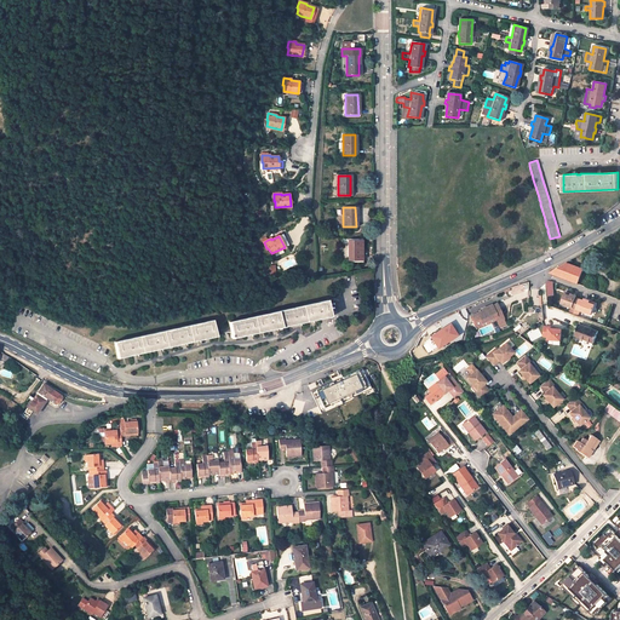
[(348,260),(360,260),(360,241),(348,241),(348,260)]
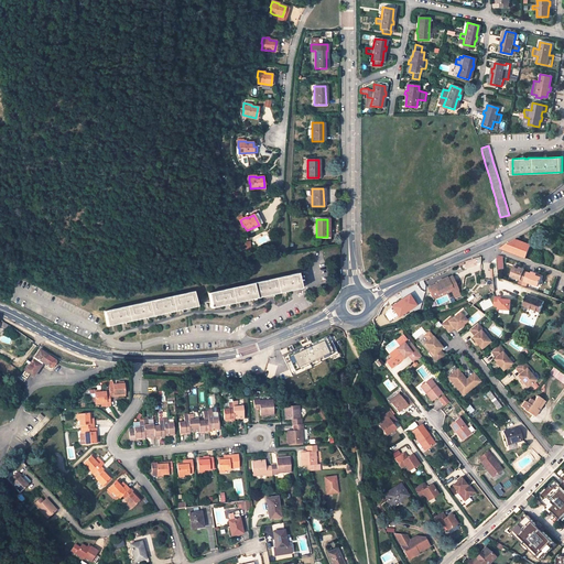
[(500,248),(525,258),(531,245),(516,239),(500,248)]
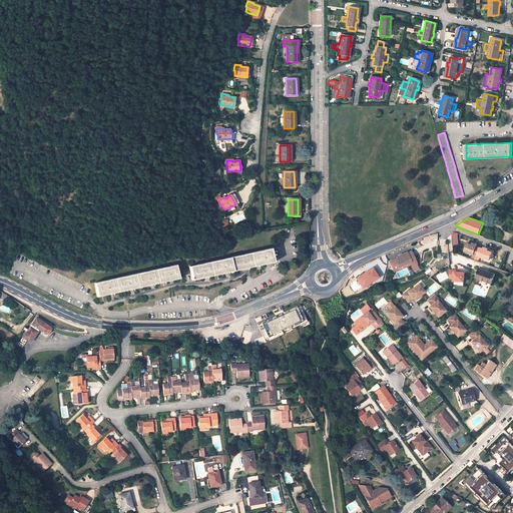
[(471,244),(467,242),(464,250),(472,253),(476,254),(479,247),(475,245),(476,244),(472,242),(471,244)]
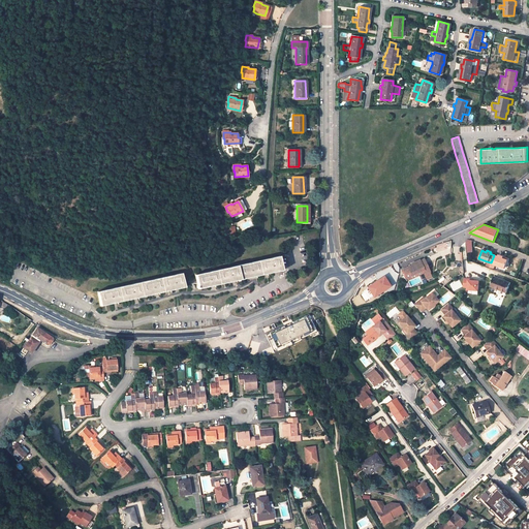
[(494,263),(503,267),(506,259),(501,257),(502,256),(498,254),(497,256),(494,255),(491,262),(494,263)]
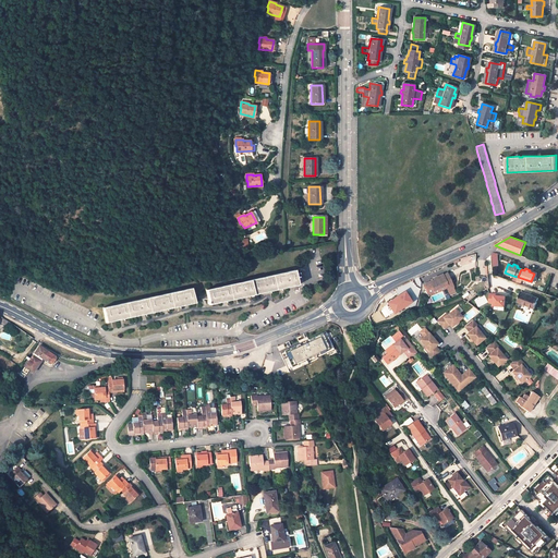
[(209,304),(223,302),(245,296),(267,292),(287,288),(298,284),(294,270),(287,271),(283,273),(273,275),(265,277),(262,278),(262,277),(250,280),(243,281),(240,282),(228,284),(220,287),(219,287),(213,288),(206,290),(209,304)]
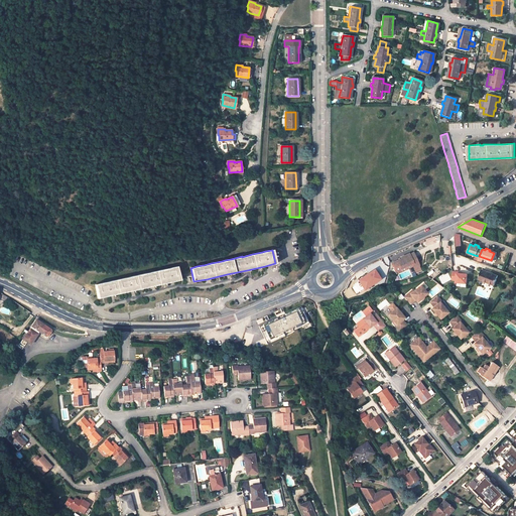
[(391,263),(396,274),(413,266),(413,267),(418,265),(420,264),(423,262),(423,260),(417,263),(413,252),(409,254),(409,253),(401,257),(401,258),(391,263)]
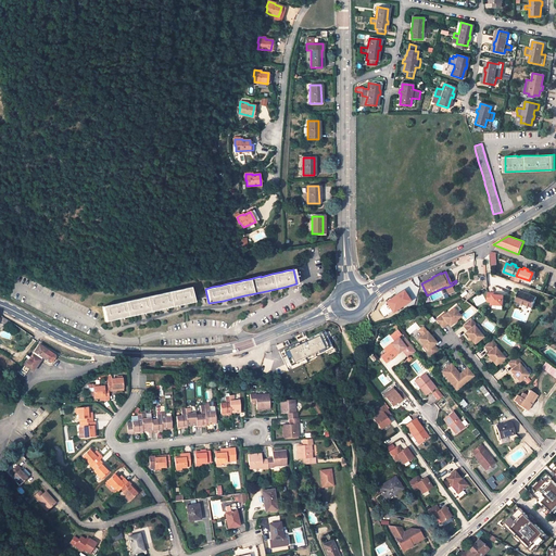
[(403,282),(405,288),(413,283),(411,279),(403,282)]
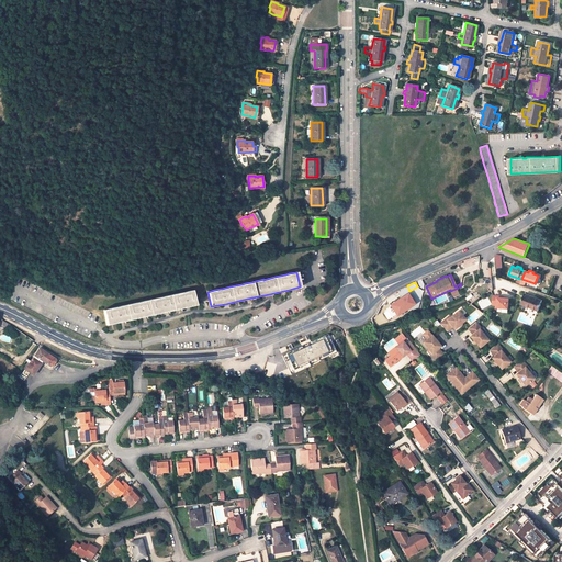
[(103,310),(107,325),(119,322),(128,319),(141,317),(152,315),(164,312),(173,310),(186,307),(195,305),(192,290),(184,292),(181,293),(181,292),(170,295),(163,296),(159,298),(148,300),(141,302),(136,303),(136,302),(125,305),(117,306),(117,307),(114,307),(103,310)]
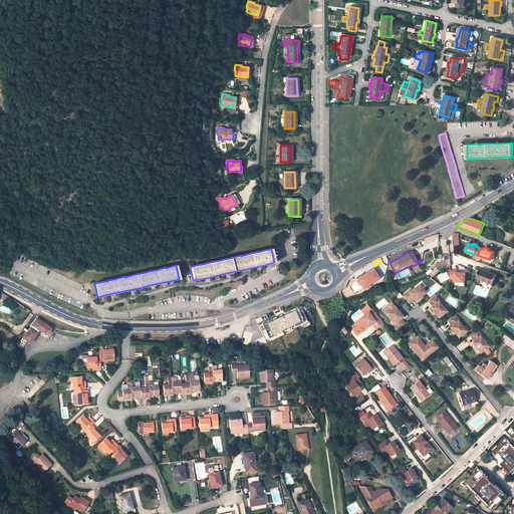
[(494,273),(484,270),(480,268),(477,278),(492,284),(496,274),(494,273)]
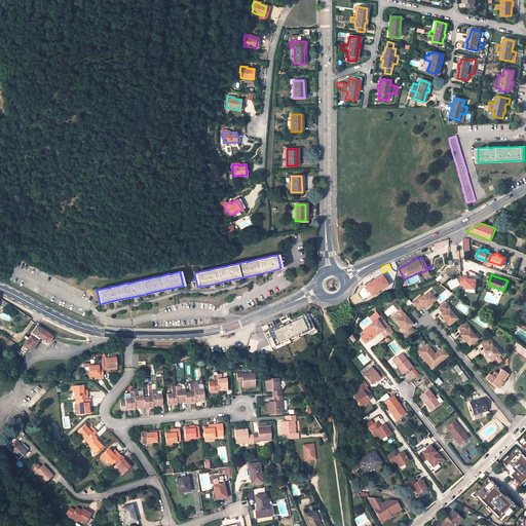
[(382,275),(366,285),(371,294),(388,285),(382,275)]
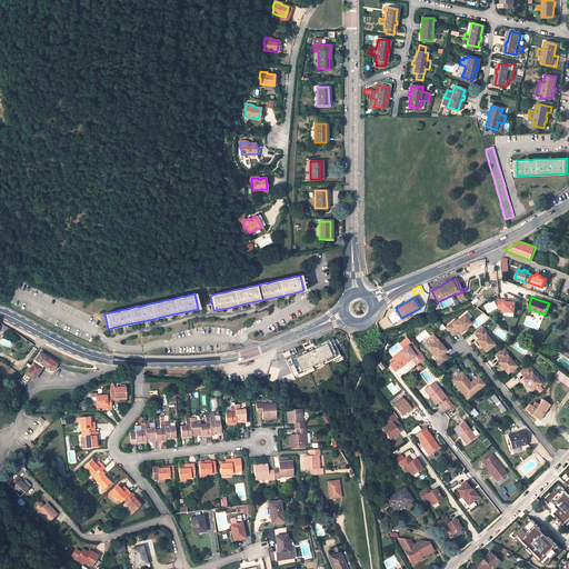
[(505,300),(500,300),(500,309),(505,309),(503,311),(515,312),(516,302),(505,302),(505,300)]
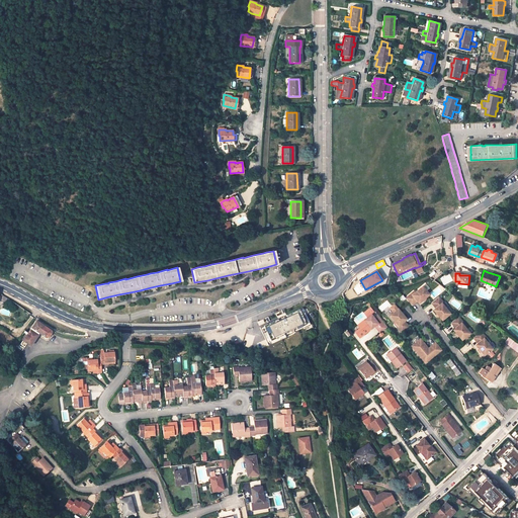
[(411,293),(410,292),(405,296),(410,304),(414,300),(416,299),(418,301),(428,293),(421,285),(415,290),(411,293)]
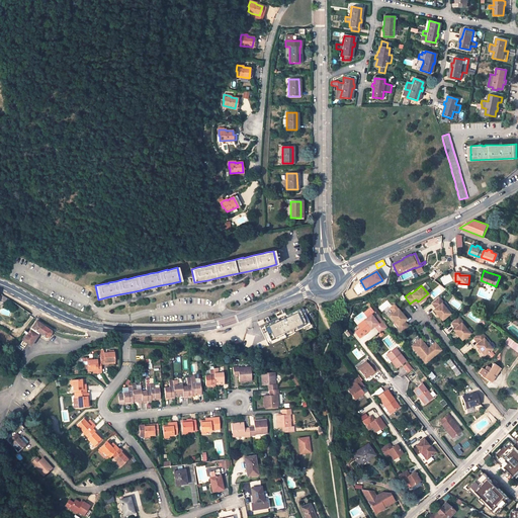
[(439,296),(432,303),(437,309),(434,311),(443,320),(450,314),(445,308),(442,304),(444,303),(439,296)]
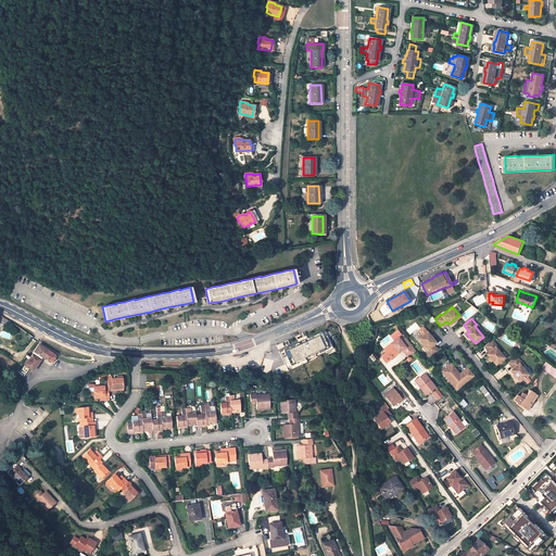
[(431,357),(439,351),(434,344),(437,342),(428,331),(419,338),(428,350),(427,351),(431,357)]
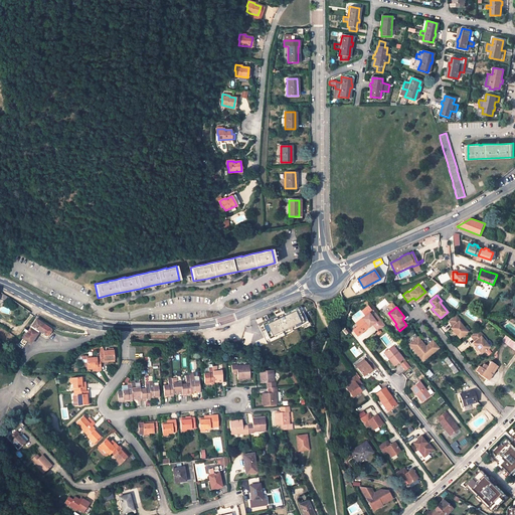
[(483,317),(487,311),(481,307),(477,313),(483,317)]
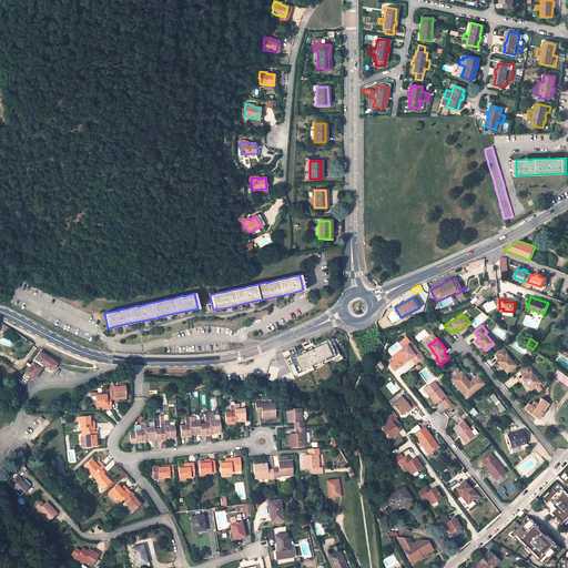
[(406,345),(395,353),(398,356),(394,359),(398,365),(411,356),(416,364),(424,358),(416,348),(412,352),(409,348),(406,345)]
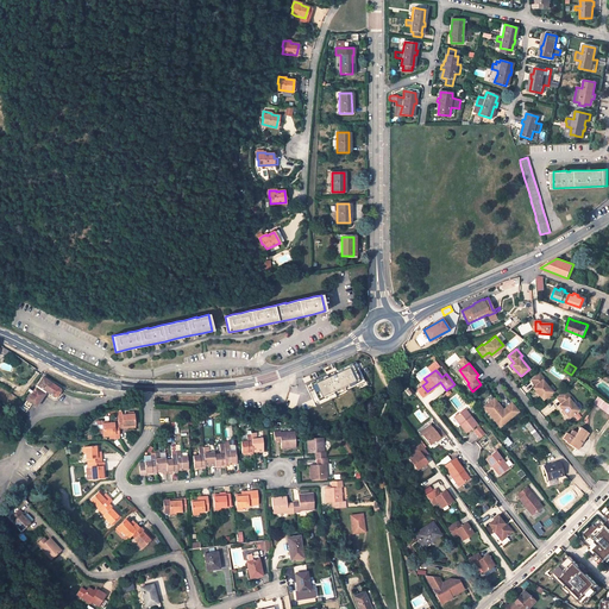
[(540,372),(532,378),(535,383),(538,385),(534,388),(544,400),(553,391),(547,384),(544,380),(546,378),(540,372)]
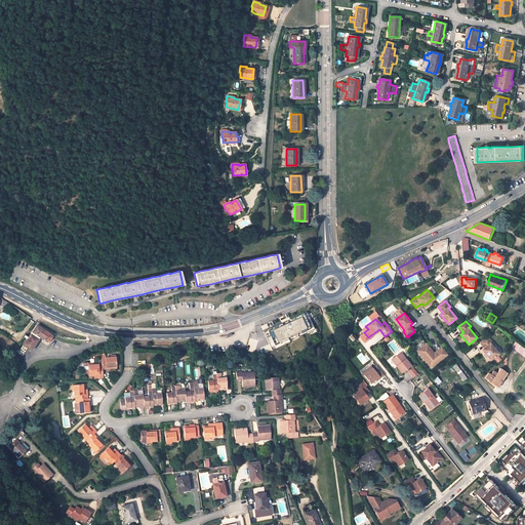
[(37,325),(32,332),(40,337),(46,341),(48,341),(51,337),(50,335),(37,325)]
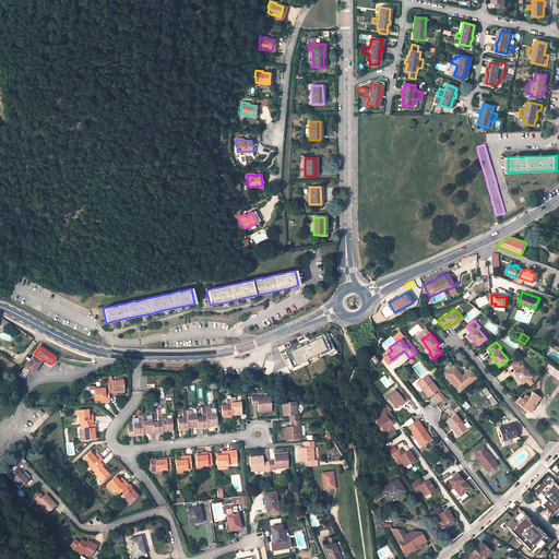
[(290,368),(306,360),(300,348),(285,356),(290,368)]
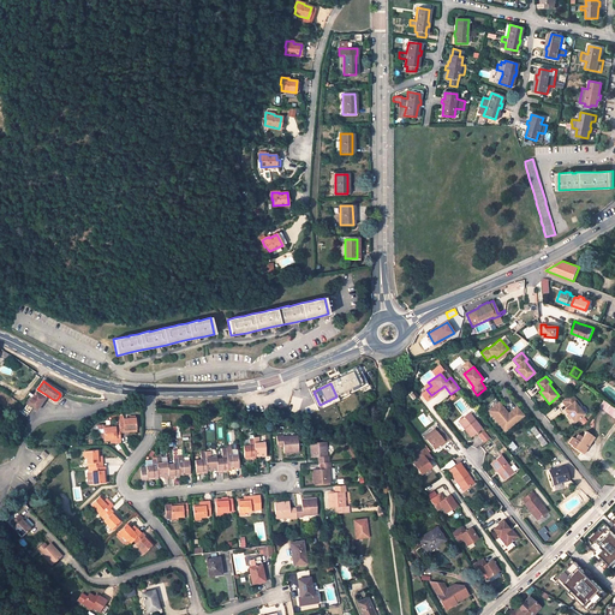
[(25,402),(28,404),(22,412),(27,416),(31,407),(36,411),(45,398),(36,392),(33,395),(31,394),(25,402)]
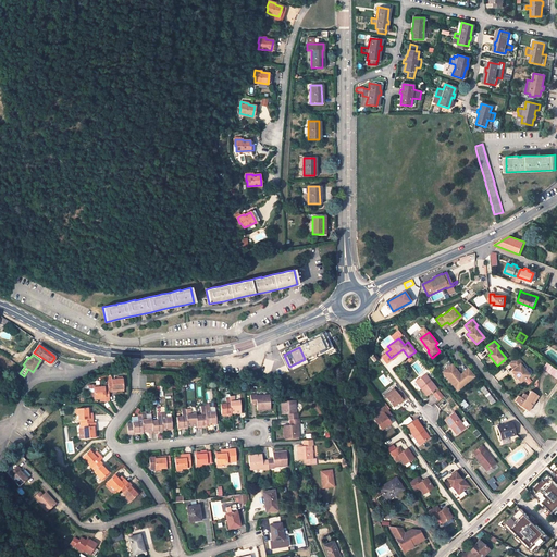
[(519,356),(511,362),(516,368),(514,370),(522,381),(531,373),(525,367),(522,362),(523,361),(519,356)]
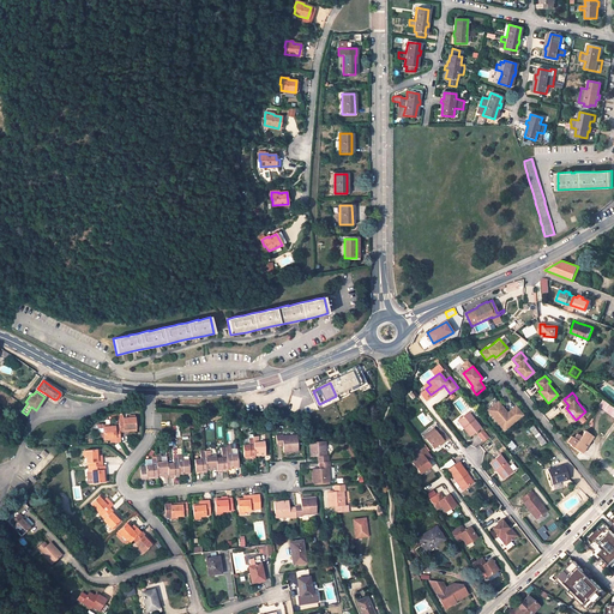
[(613,416),(613,407),(605,399),(600,407),(613,416)]
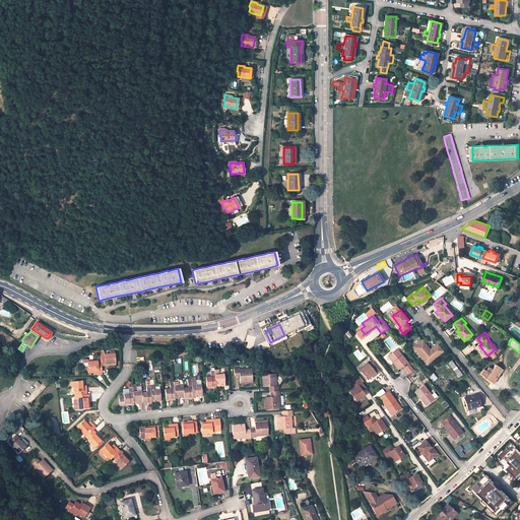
[(412,347),(426,365),(442,352),(437,345),(429,350),(421,340),(412,347)]
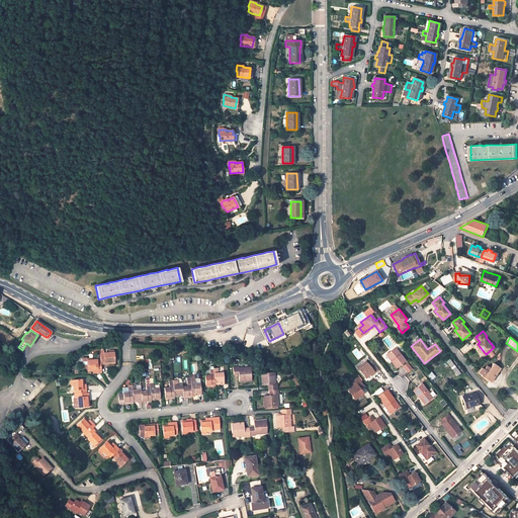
[(392,360),(391,361),(395,368),(404,361),(394,348),(386,354),(392,360)]
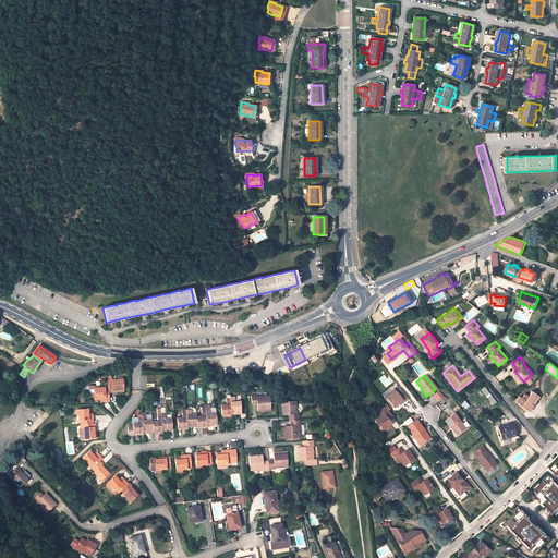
[(122,379),(112,380),(112,383),(108,384),(108,385),(109,392),(113,392),(112,390),(118,390),(118,392),(123,391),(122,379)]
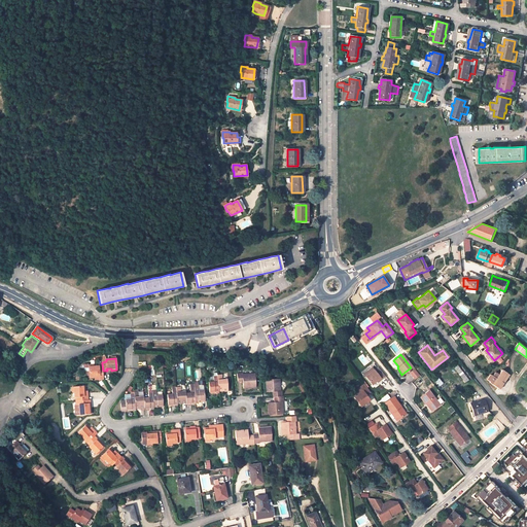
[(90,378),(95,378),(95,376),(99,376),(99,379),(103,379),(103,371),(102,363),(98,363),(99,366),(89,366),(90,378)]
